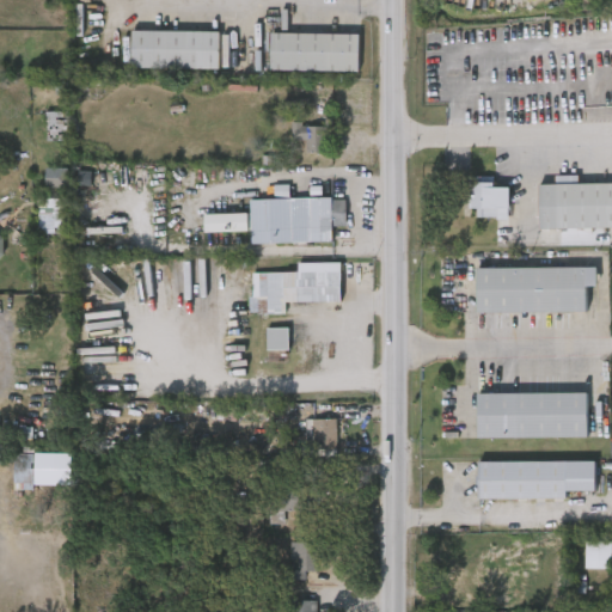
[(220,68),(133,68),(133,32),(220,32),(220,68)]
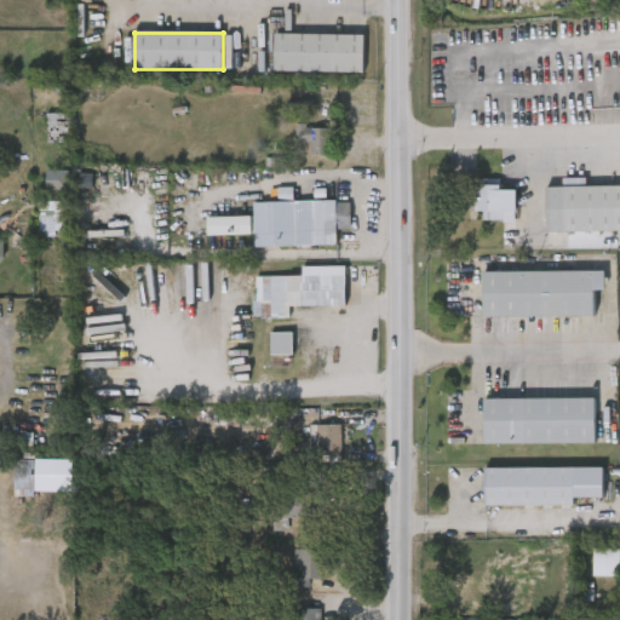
[(275,72),(275,35),(366,35),(366,73),(275,72)]
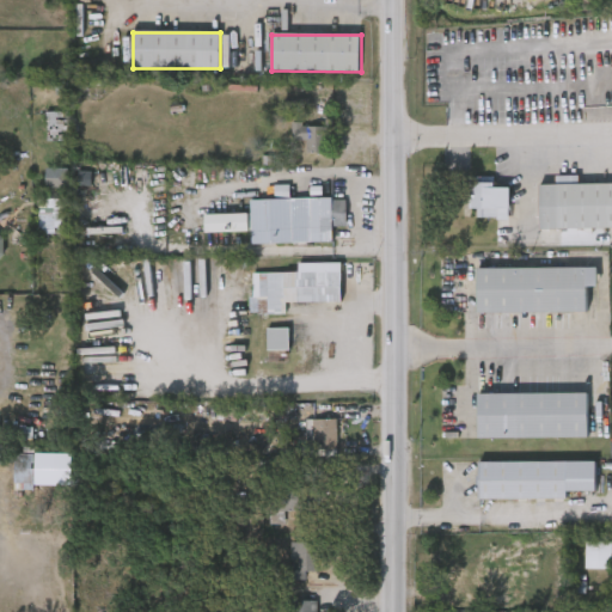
[(46,141),(46,112),(69,112),(69,141),(46,141)]
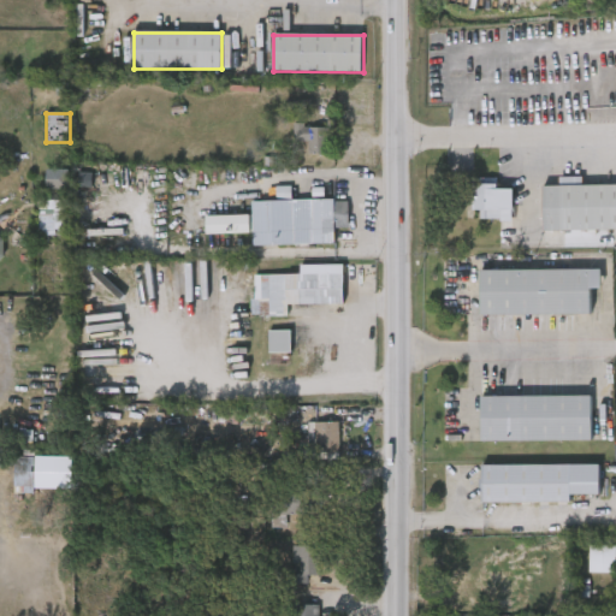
[(307,153),(307,141),(294,141),(294,125),(330,125),(330,153),(307,153)]
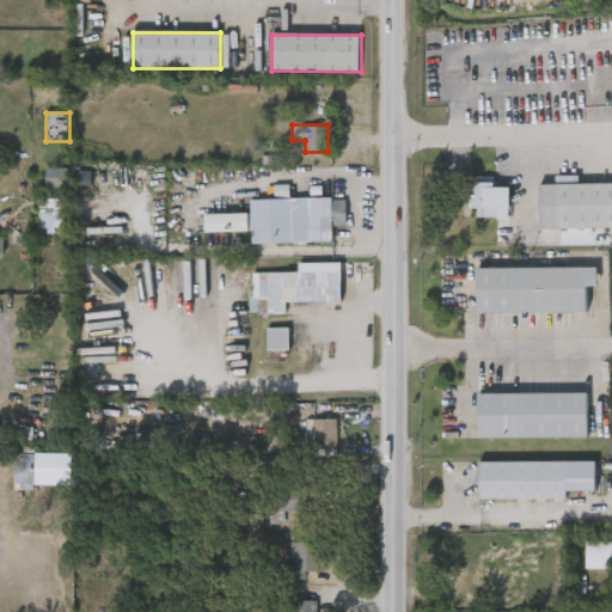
[(47,188),(68,189),(68,169),(47,169),(47,188)]
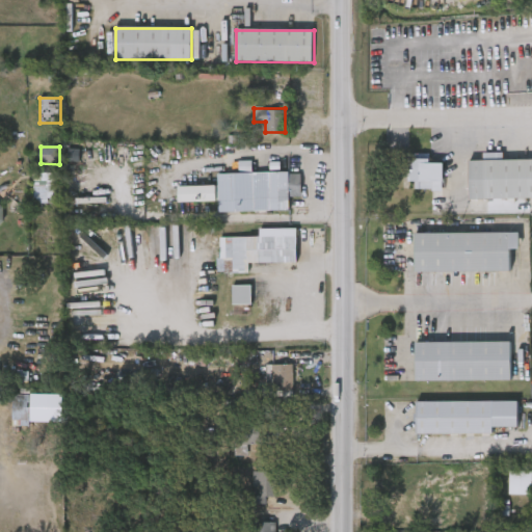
[(442,163),(442,190),(409,190),(409,155),(428,155),(428,163),(442,163)]
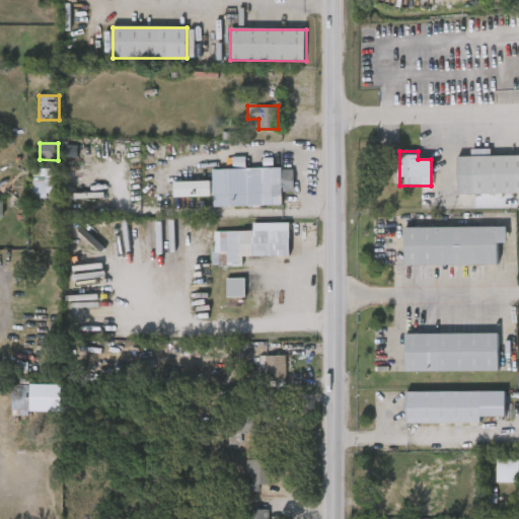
[(518,195),(456,195),(456,157),(518,156),(518,195)]
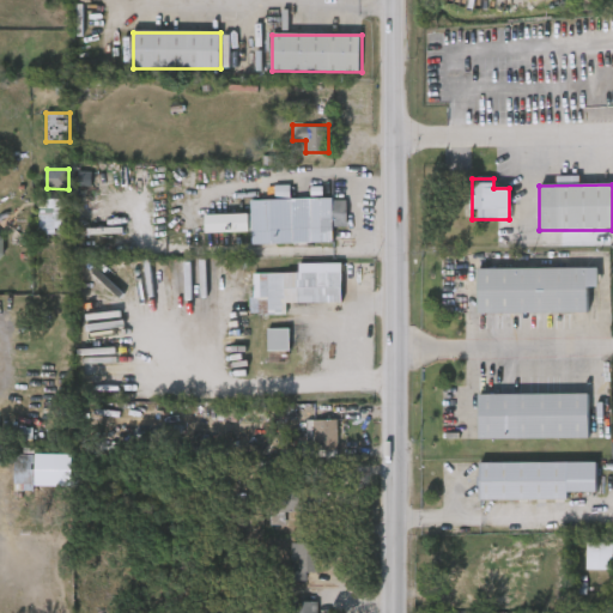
[(250,243),(250,232),(206,234),(206,213),(250,213),(250,199),(333,198),(333,243),(250,243)]
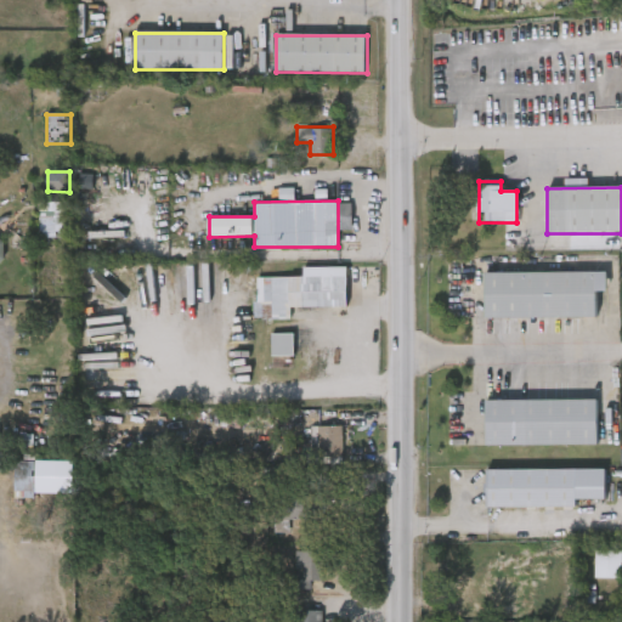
[(38,203),(71,203),(71,239),(38,239),(38,203)]
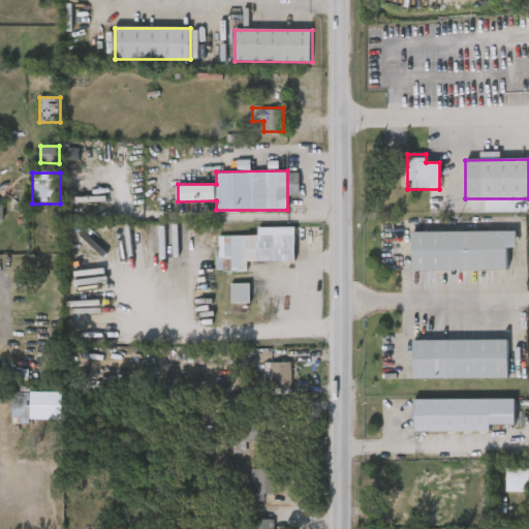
[(258,236),(258,227),(296,226),(296,260),(246,261),(246,270),(230,270),(230,258),(218,258),(218,236),(258,236)]
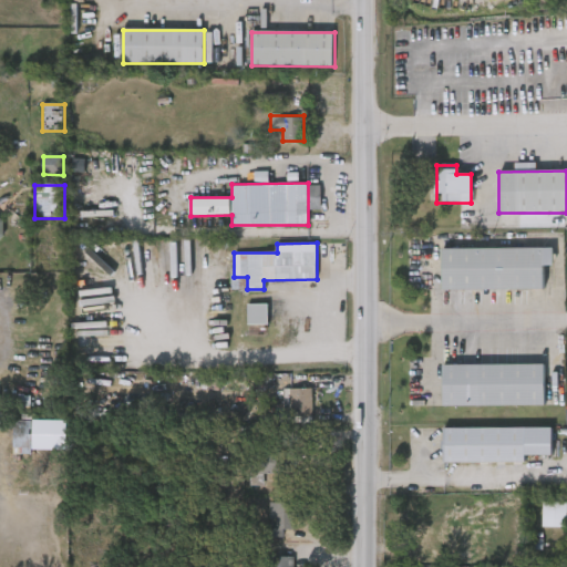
[(443,289),(443,248),(555,248),(555,265),(546,265),(546,289),(443,289)]
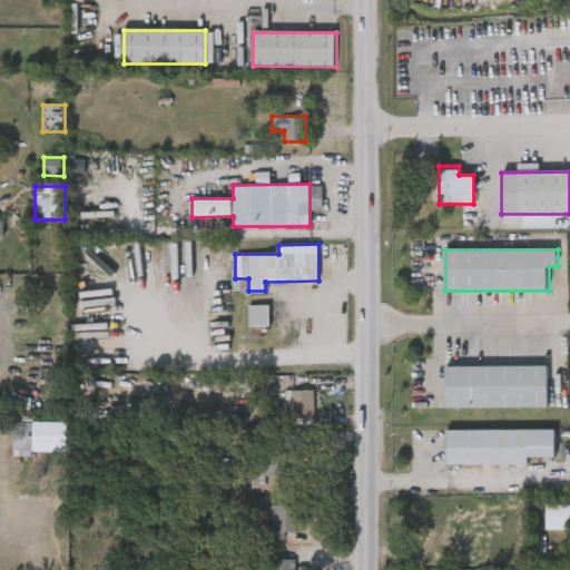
[(269,326),(248,326),(248,305),(269,305),(269,326)]
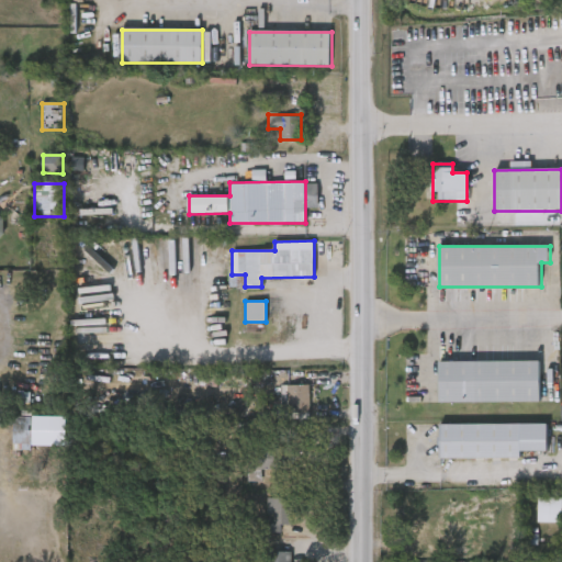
[(542,402),(439,402),(439,360),(542,360),(542,402)]
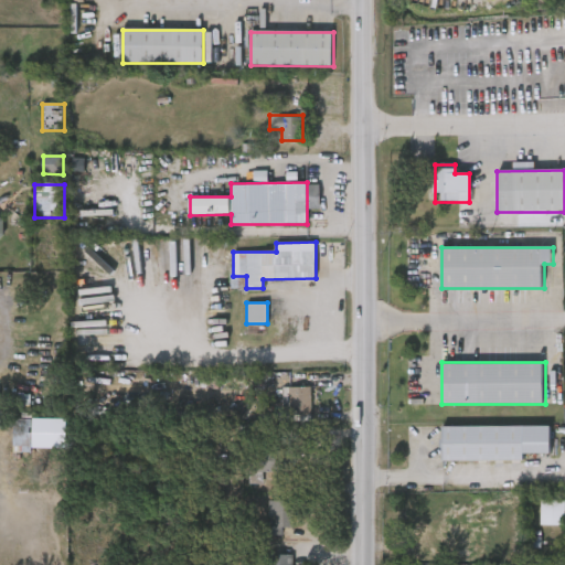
[(312,388),(284,387),(284,418),(311,419),(312,388)]
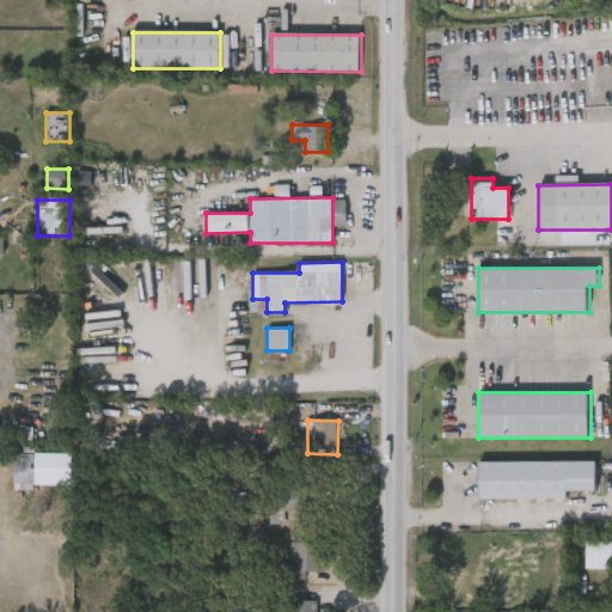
[(14,490),(34,491),(34,483),(44,483),(46,465),(48,465),(48,454),(14,454),(14,490)]
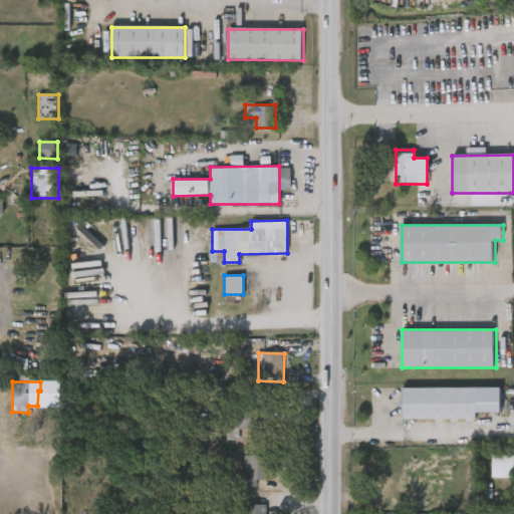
[(404,387),(503,387),(503,412),(478,412),(478,418),(404,418),(404,387)]
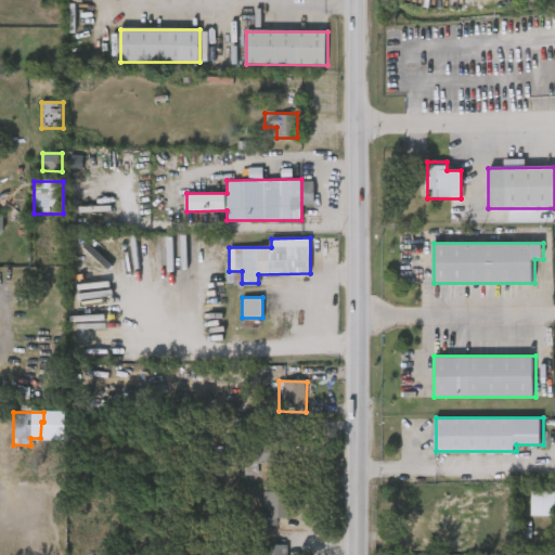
[(289,464),(248,464),(248,442),(289,442),(289,464)]
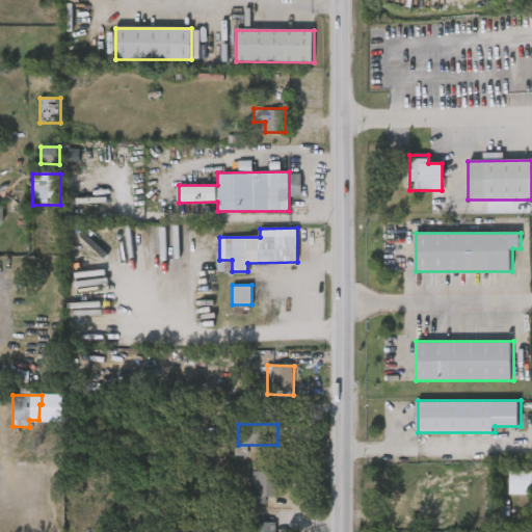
[(531,496),(509,496),(509,470),(531,470),(531,496)]
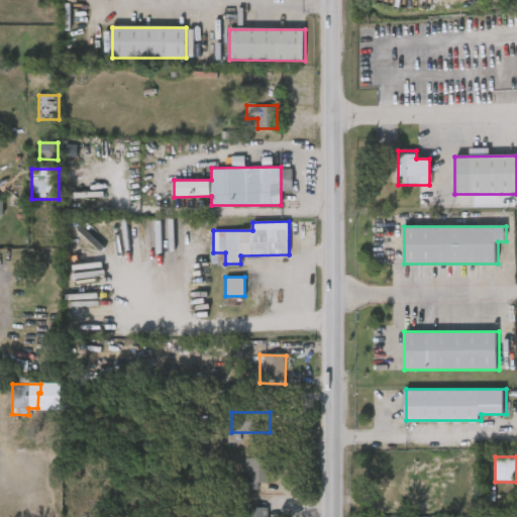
[(268,485),(245,485),(245,458),(268,458),(268,485)]
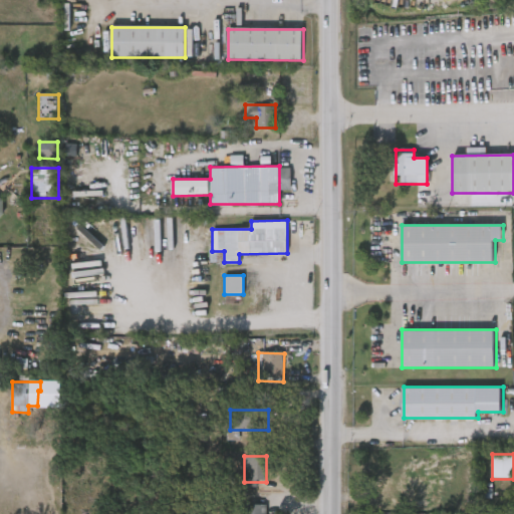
[(263,505),(263,513),(242,513),(242,505),(263,505)]
